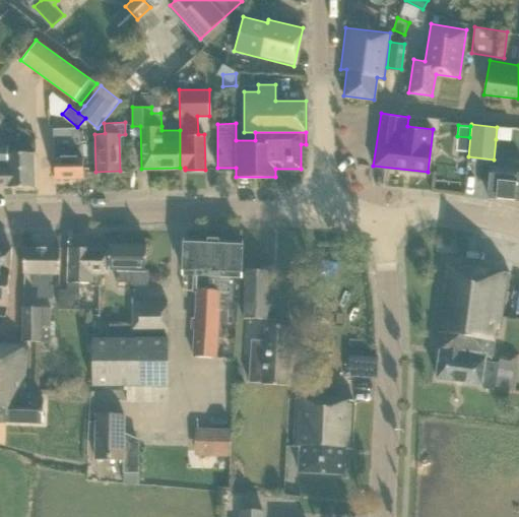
[(83,177),(82,156),(81,142),(78,129),(55,130),(55,144),(54,144),(54,156),(54,178),(83,177)]
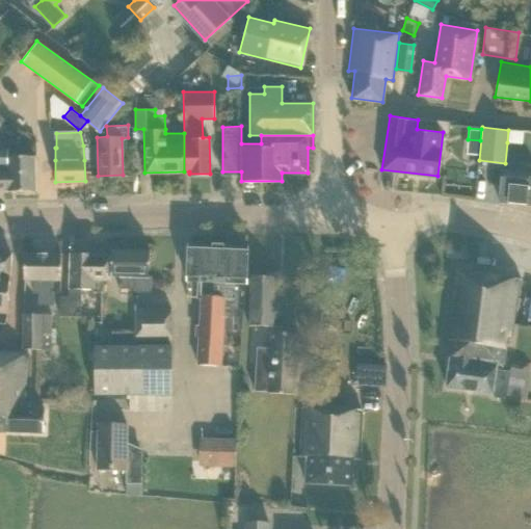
[(0,189),(34,190),(34,155),(14,155),(14,149),(0,147),(0,164),(7,165),(7,168),(0,168),(0,189)]
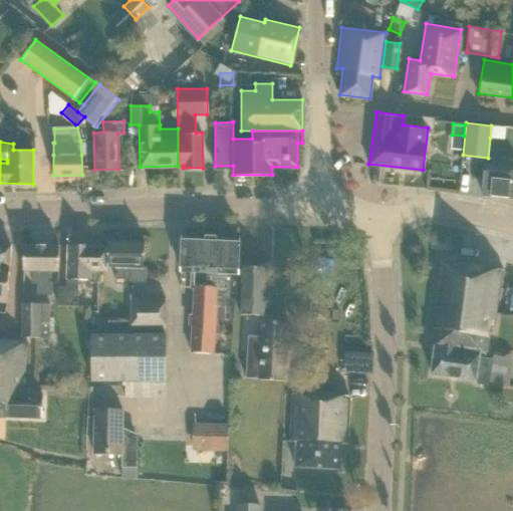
[(512,167),(485,165),(482,194),(512,197),(512,167)]
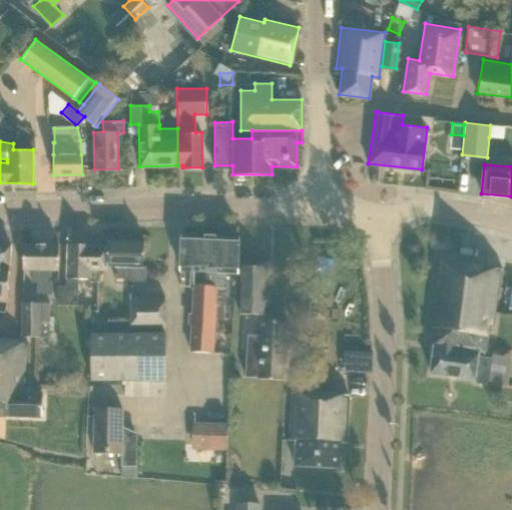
[(193,286),(189,350),(212,351),(214,302),(213,302),(214,285),(210,285),(211,270),(215,270),(216,235),(181,233),(180,270),(190,271),(189,286),(193,286)]
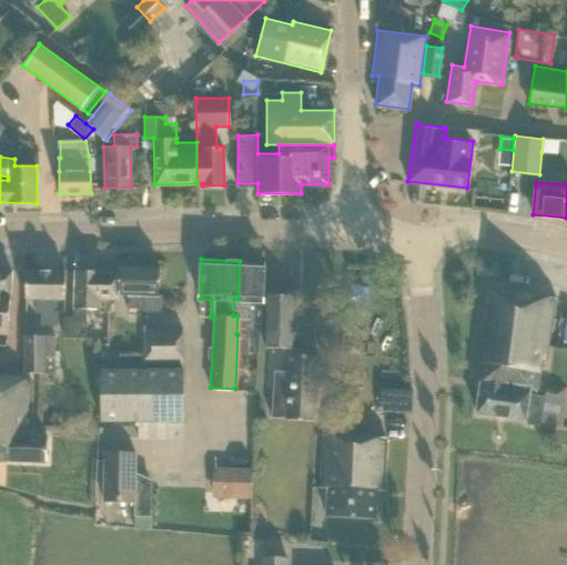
[(238,334),(247,335),(249,301),(262,301),(263,262),(240,261),(239,299),(234,299),(233,315),(238,315),(236,334),(238,334)]
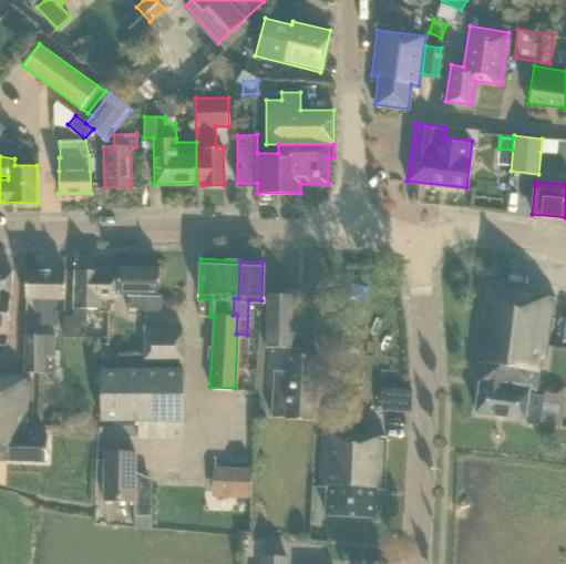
[(117,265),(117,272),(117,294),(127,294),(126,306),(142,307),(143,310),(157,311),(161,308),(161,294),(157,294),(158,266),(117,265)]
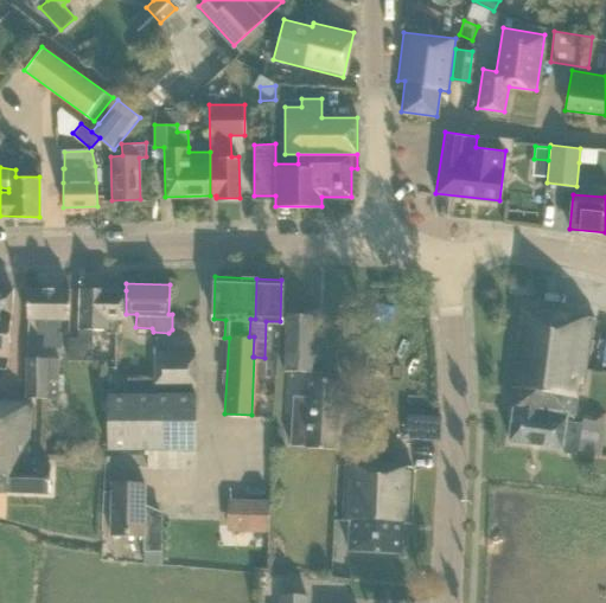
[(12,289),(0,288),(0,354),(7,355),(12,289)]
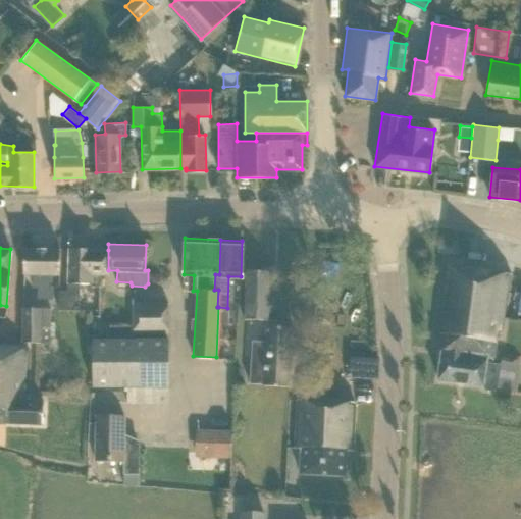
[(50,274),(59,274),(59,249),(22,248),(22,273),(32,273),(33,286),(38,286),(38,297),(52,297),(52,286),(50,286),(50,274)]
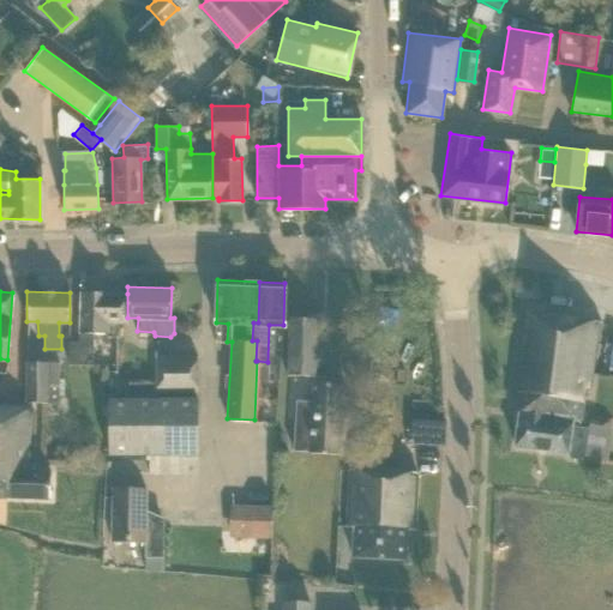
[(127,318),(127,294),(80,293),(79,342),(70,340),(68,363),(92,363),(92,331),(106,331),(106,334),(115,334),(116,322),(127,322),(127,318)]
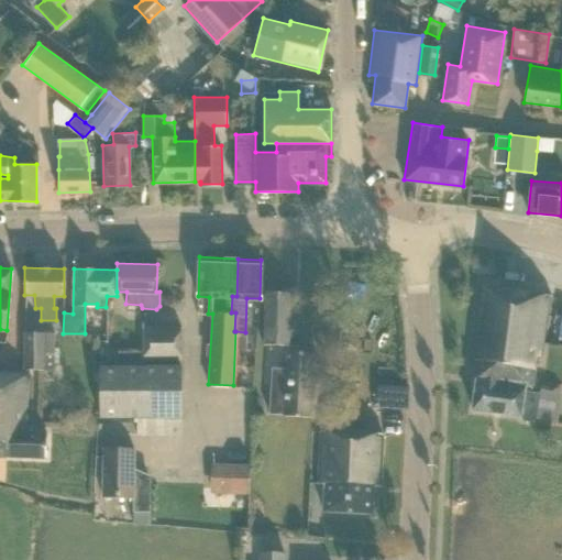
[(469,373),(472,373),(471,381),(474,381),(471,409),(519,416),(522,419),(529,420),(533,417),(538,393),(524,391),(524,386),(531,388),(537,357),(540,357),(549,294),(480,284),(469,373)]
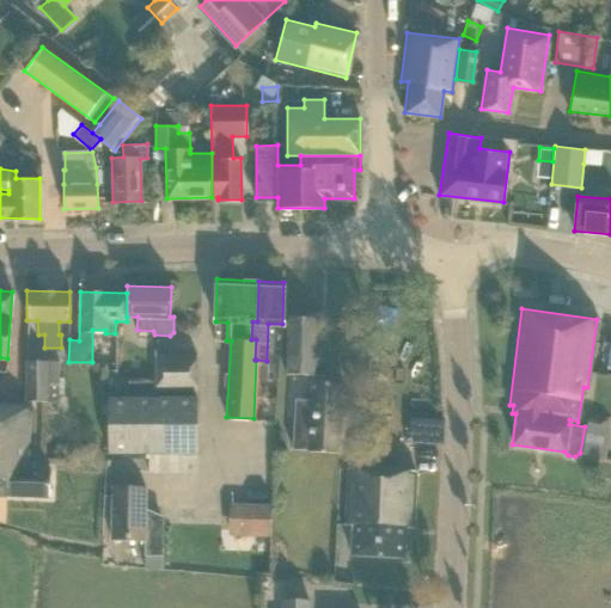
[(316,317),(288,315),(286,373),(315,374),(316,317)]
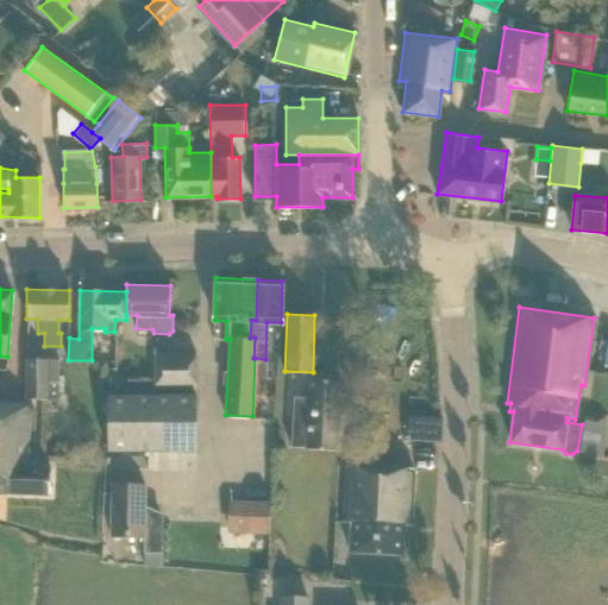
[(157,352),(157,367),(157,386),(196,386),(196,385),(198,353),(157,352)]
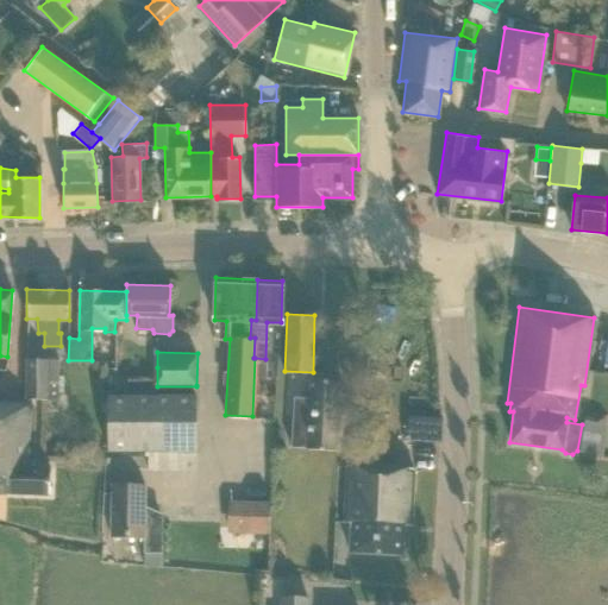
[(24,398),(58,398),(58,358),(48,358),(25,358),(24,398)]
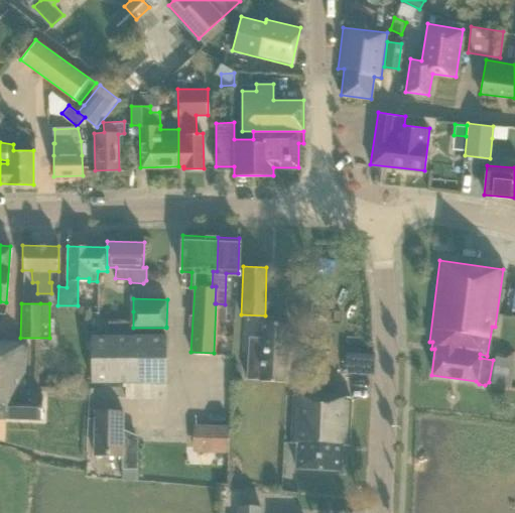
[(248,336),(247,350),(261,351),(260,360),(286,361),(288,323),(262,321),(261,337),(248,336)]
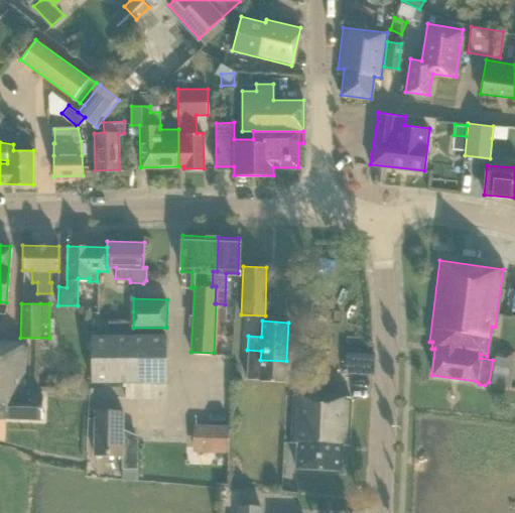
[(92,335),(92,382),(165,381),(165,335),(92,335)]
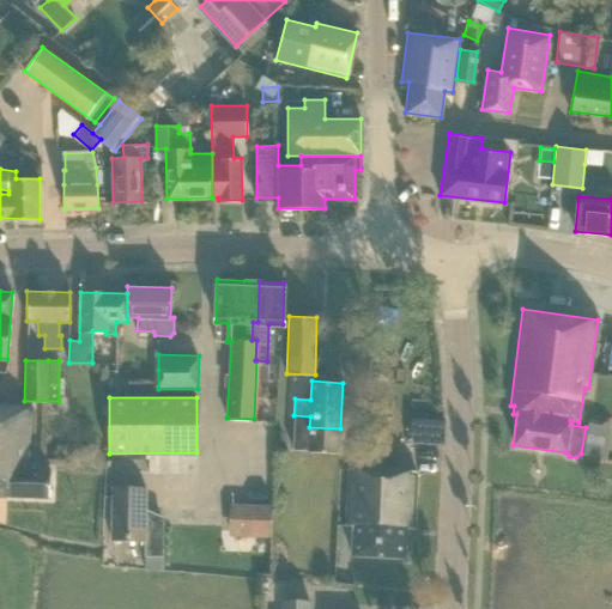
[(0,493),(49,495),(50,469),(29,468),(32,410),(0,408),(0,493)]
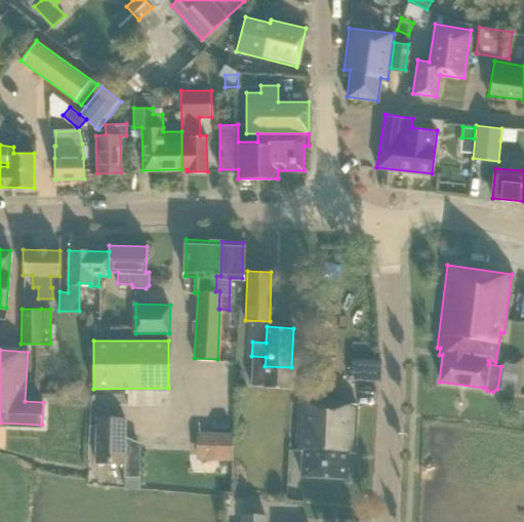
[(265,366),(266,357),(251,356),(250,385),(264,386),(290,388),(291,367),(265,366)]
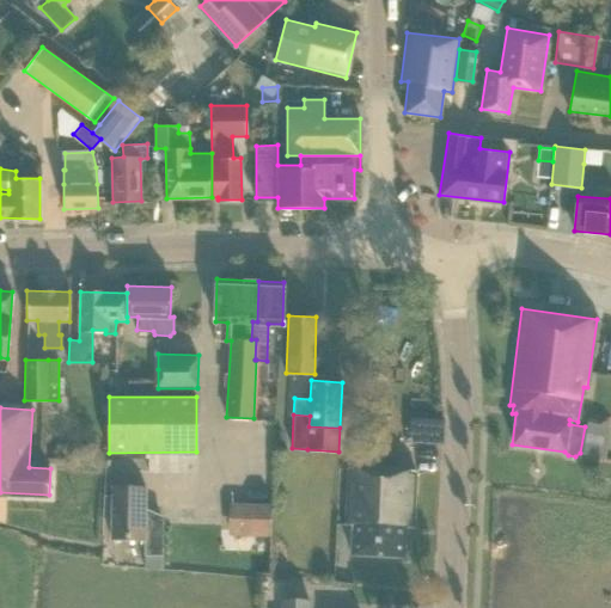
[(415,470),(348,466),(346,523),(353,524),(352,553),(404,556),(405,527),(413,527),(415,470)]
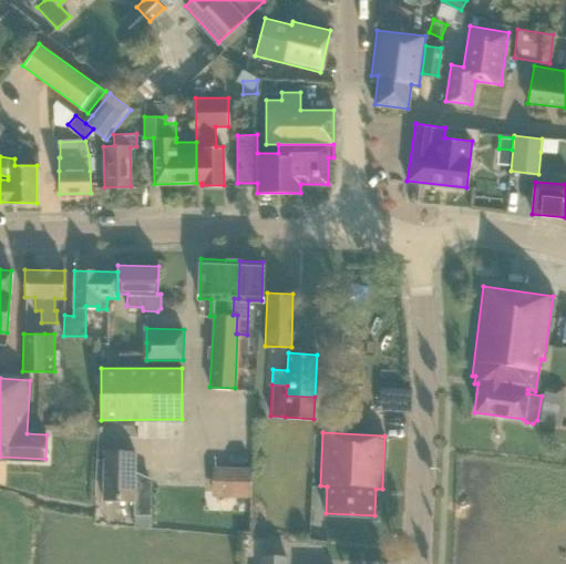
[(151,513),(151,482),(134,482),(135,451),(104,450),(103,499),(134,499),(134,513),(151,513)]
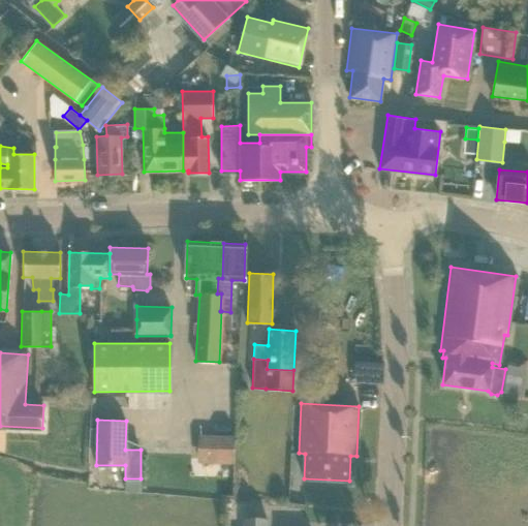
[(234,461),(235,438),(202,437),(200,460),(234,461)]
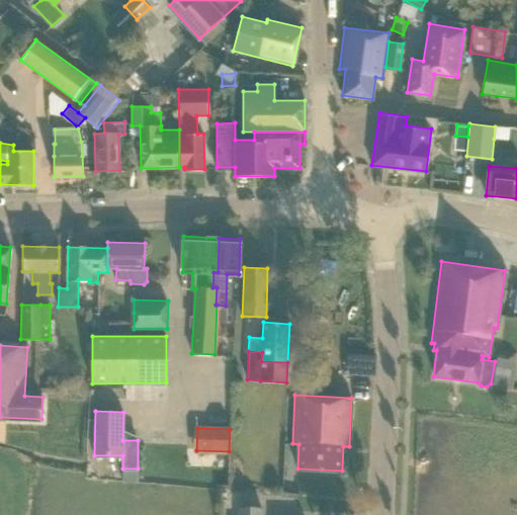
[(122,468),(122,481),(138,481),(138,468),(122,468)]
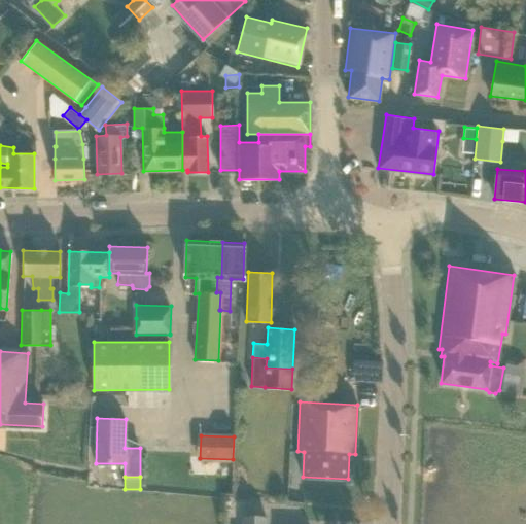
[(242,523),(266,523),(267,516),(242,515),(242,523)]
